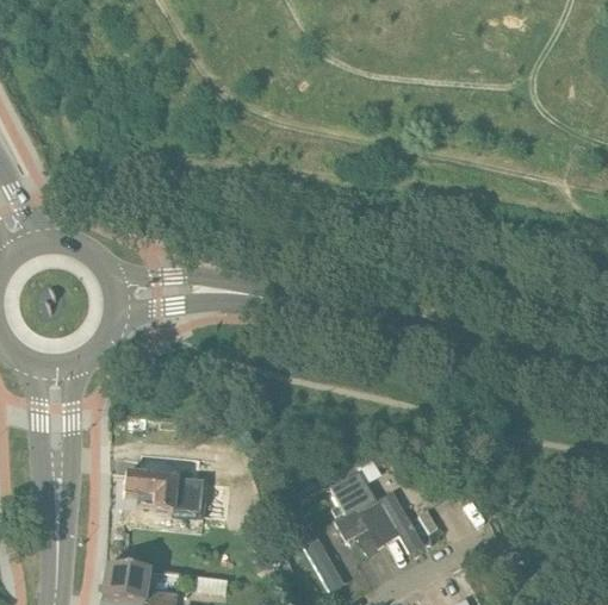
[(360,472),(361,472),(371,467),(364,454),(322,469),(332,488),(360,472)]
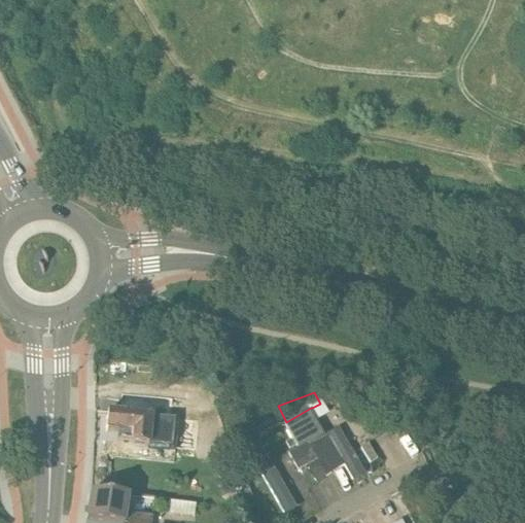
[(119,439),(140,442),(151,443),(153,431),(175,433),(175,427),(193,428),(191,438),(204,440),(206,416),(194,416),(194,417),(109,408),(107,427),(120,429),(119,439)]
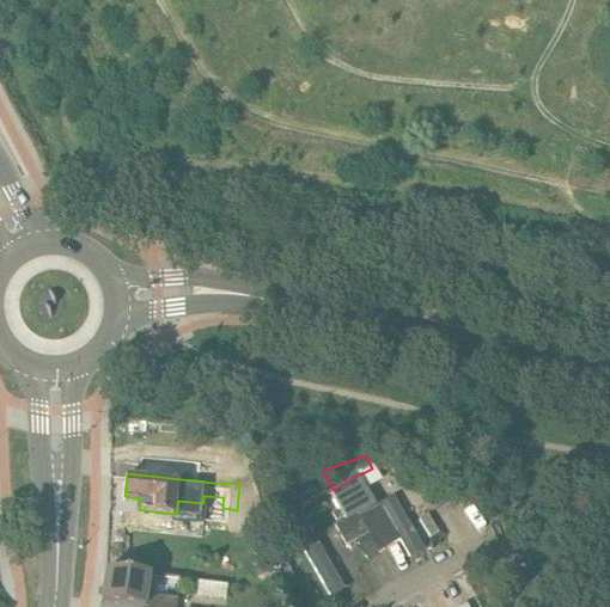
[(363,509),(380,547),(397,539),(407,562),(425,553),(396,494),(363,509)]
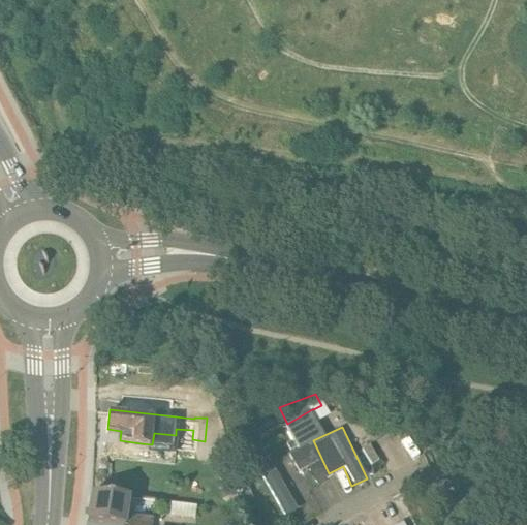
[(298,444),(295,437),(288,441),(292,448),(298,444)]
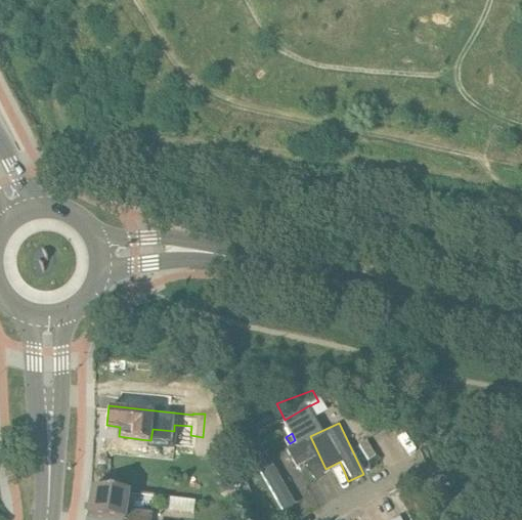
[(298,442),(307,459),(317,453),(307,436),(298,442)]
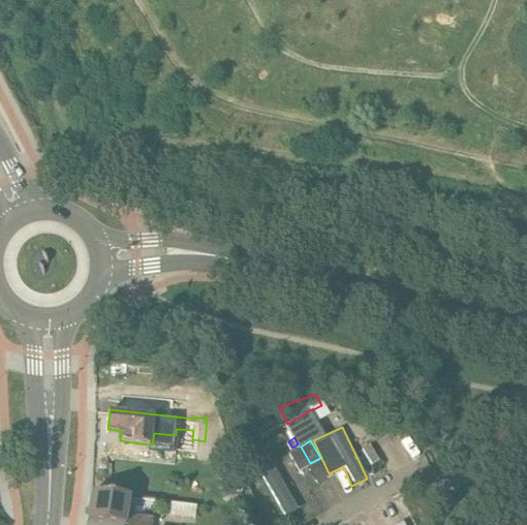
[(301,469),(310,463),(301,446),(290,452),(301,469)]
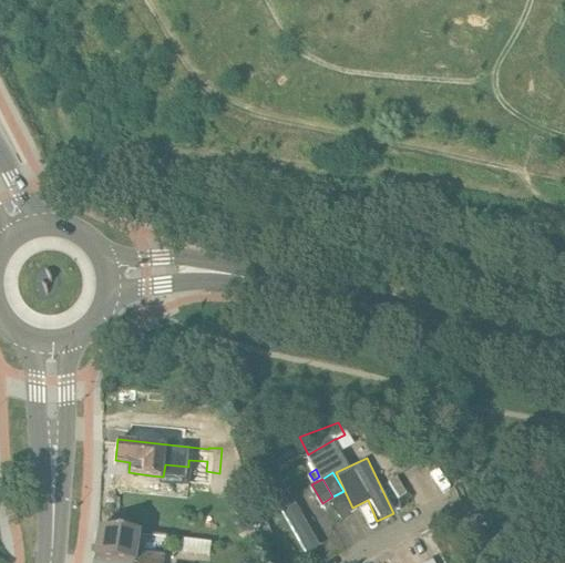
[(302,514),(291,497),(289,492),(274,500),(305,553),(320,544),(302,514)]
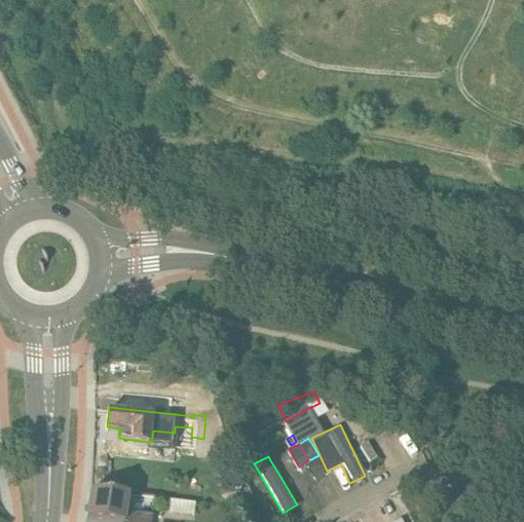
[(236,489),(235,479),(238,479),(237,473),(230,473),(230,475),(222,475),(223,490),(236,489)]
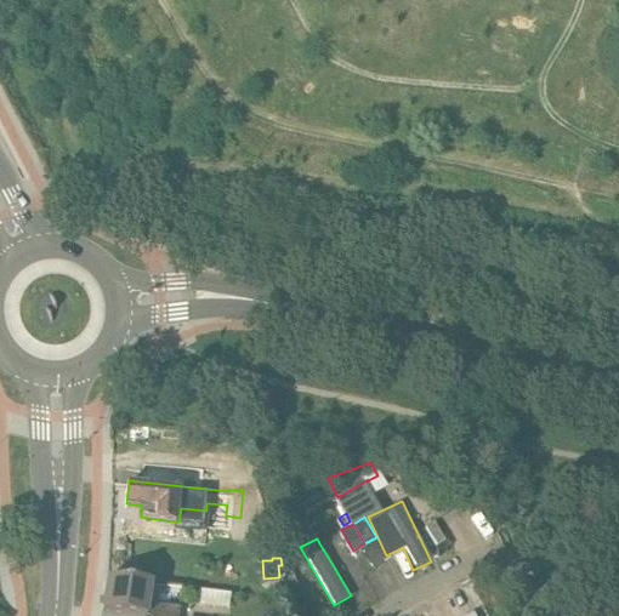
[(221,615),(222,609),(182,604),(151,600),(154,580),(111,575),(104,609),(148,614),(147,615),(221,615)]
